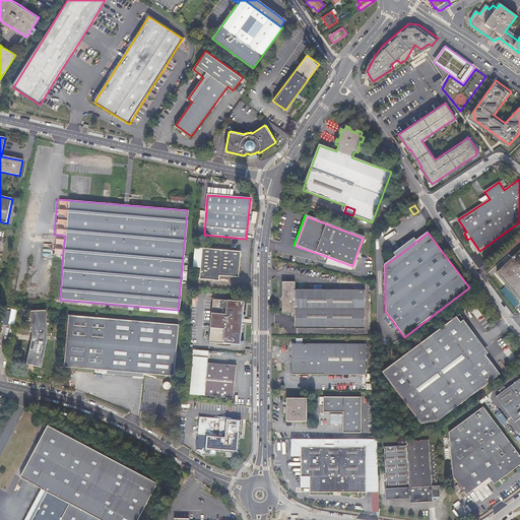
[(65,236),(54,235),(53,249),(63,250),(65,236)]
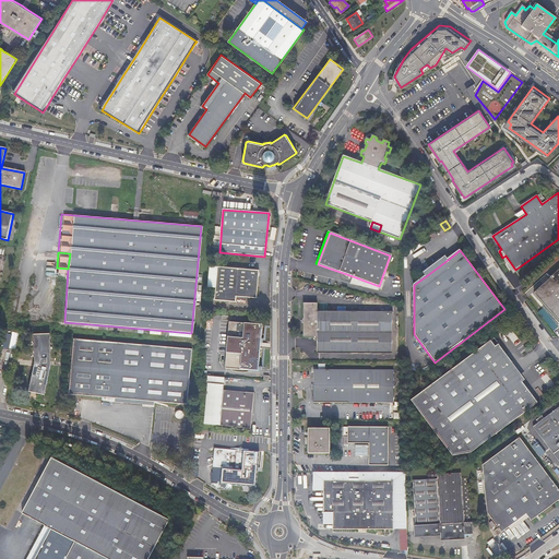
[(426,276),(448,260),(445,257),(424,274),(426,276)]
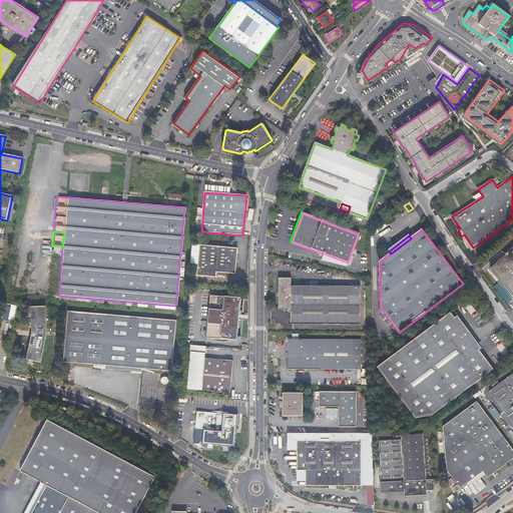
[(201,245),(193,245),(191,265),(197,266),(196,277),(216,278),(216,273),(235,274),(237,248),(208,246),(209,241),(201,241),(201,245)]
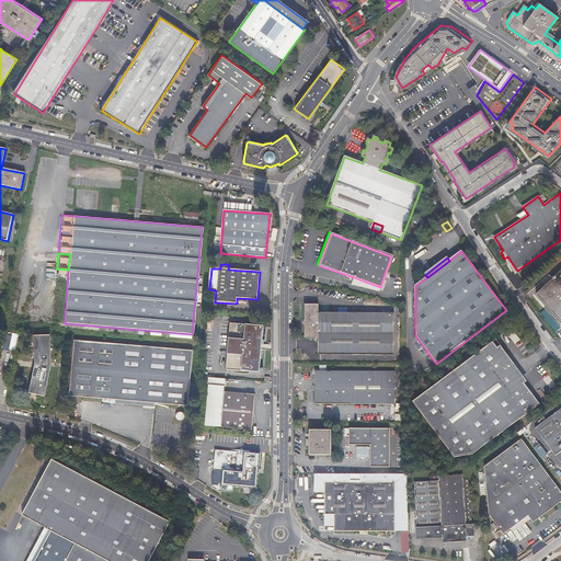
[(560,271),(552,279),(553,279),(537,295),(560,321),(560,271)]
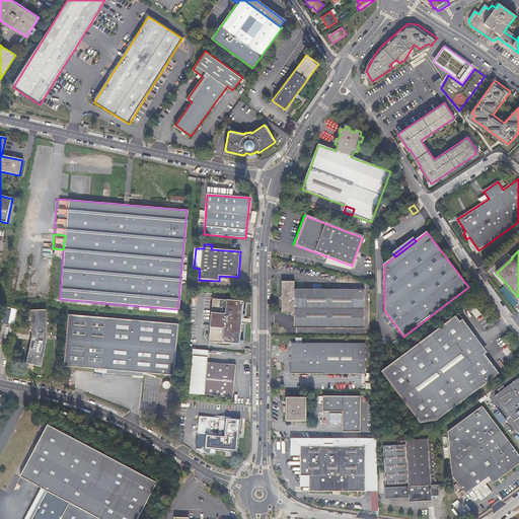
[(351,271),(352,266),(327,256),(325,262),(351,271)]
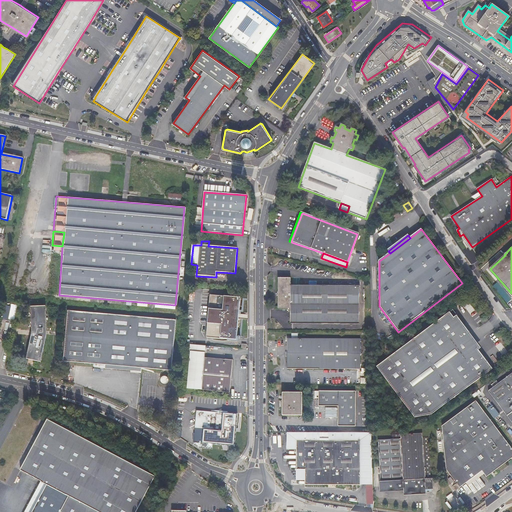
[(291,279),(279,279),(279,292),(279,309),(291,309),(291,324),(360,324),(360,286),(291,286),(291,279)]
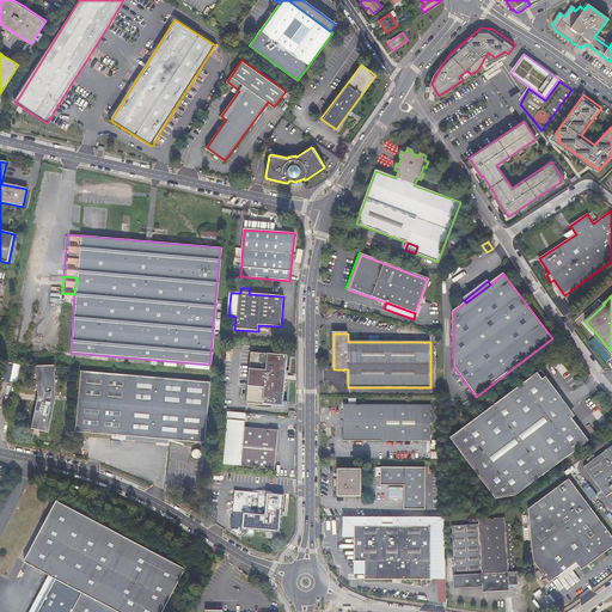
[(283,380),(283,374),(285,355),(249,353),(245,403),(281,407),(283,380)]
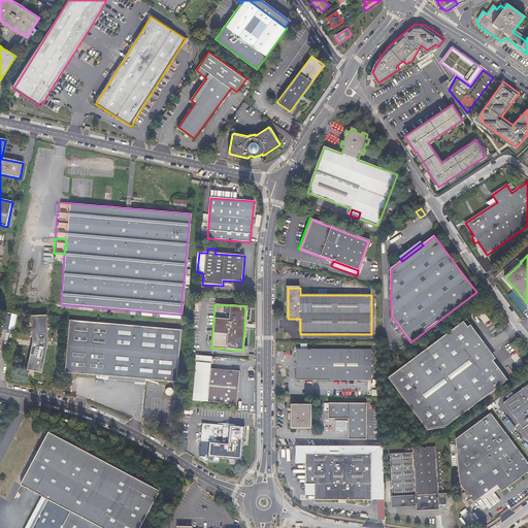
[(44,319),(32,319),(32,344),(27,369),(39,372),(44,351),(45,344),(44,319)]
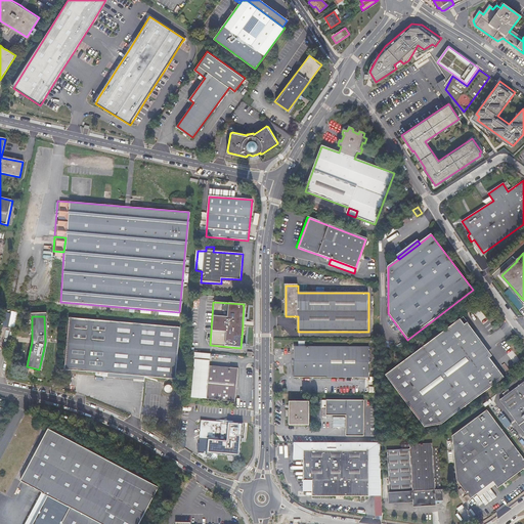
[(63,370),(106,375),(144,377),(175,380),(179,329),(68,319),(63,370)]
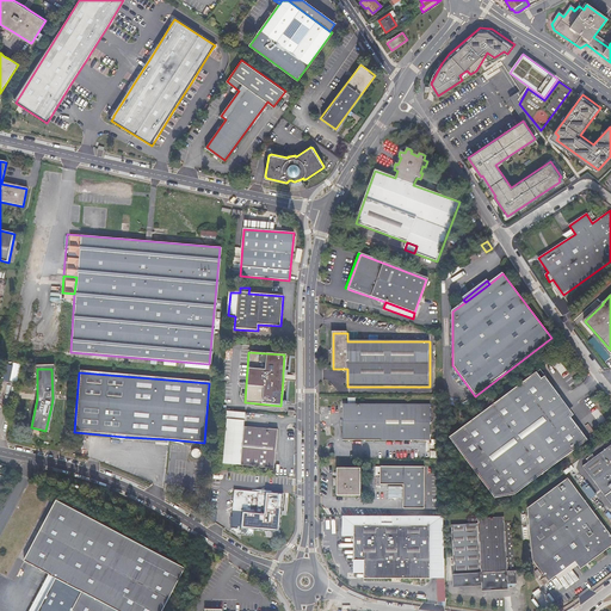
[(572,418),(543,380),(537,372),(451,439),(497,499),(516,497),(590,440),(572,418)]
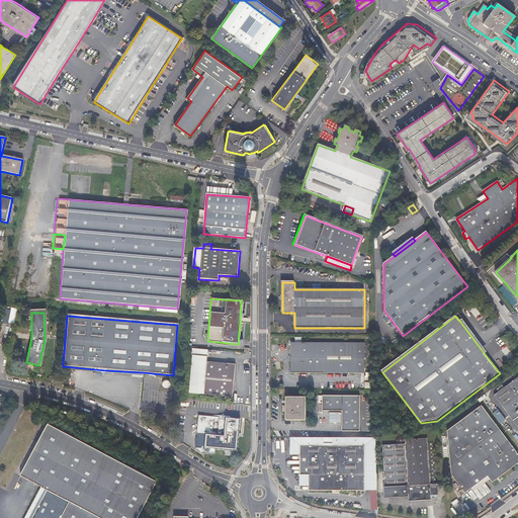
[(462,320),(460,322),(485,354),(488,352),(462,320)]
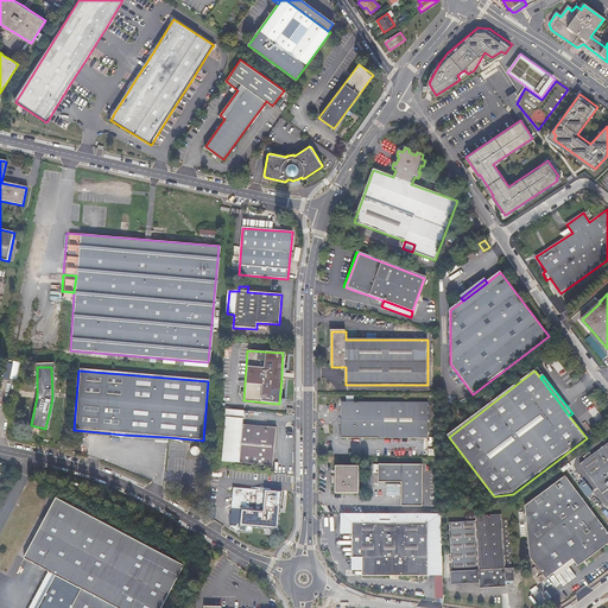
[(428,401),(342,401),(342,437),(428,437),(428,401)]
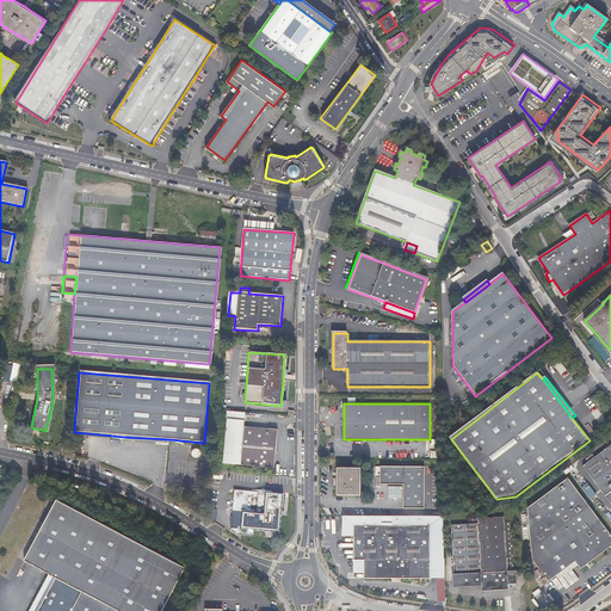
[(245,419),(246,411),(229,409),(228,418),(245,419)]
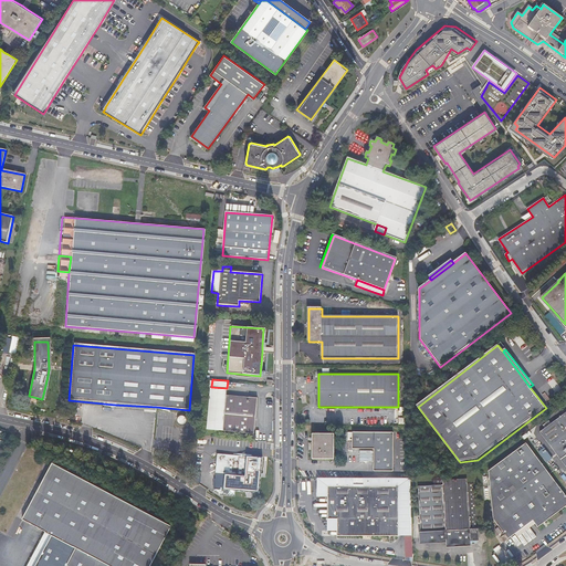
[(227,388),(211,387),(208,429),(253,433),(257,398),(226,395),(227,388)]
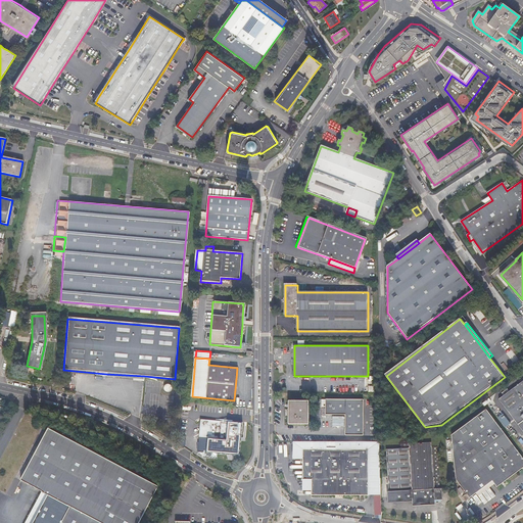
[(522,416),(522,381),(500,399),(522,431),(522,417),(522,416)]
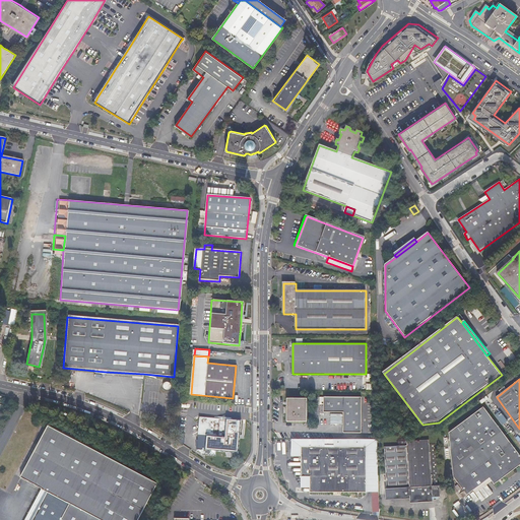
[(171,389),(172,387),(172,386),(171,385),(170,383),(169,383),(168,382),(166,382),(164,382),(164,383),(163,383),(161,385),(160,386),(160,387),(161,389),(161,390),(163,391),(165,392),(167,392),(169,392),(169,391),(170,391),(171,389)]
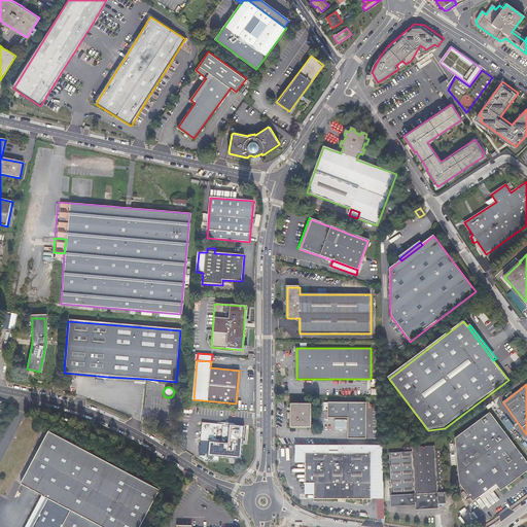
[(367,402),(329,402),(328,410),(328,418),(340,418),(349,418),(349,430),(349,438),(366,438),(367,402)]
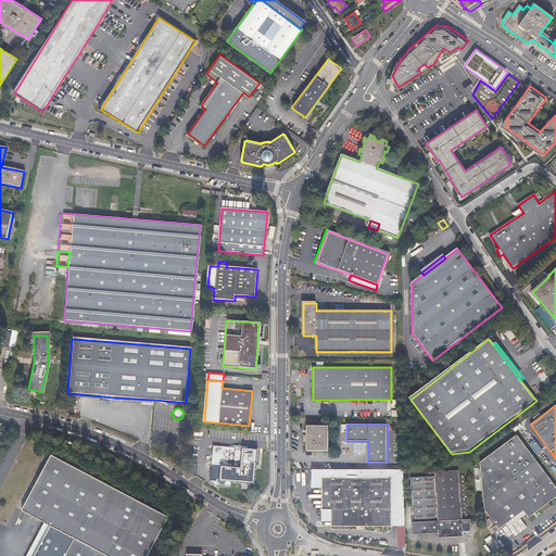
[(329,427),(307,427),(307,451),(329,452),(329,427)]
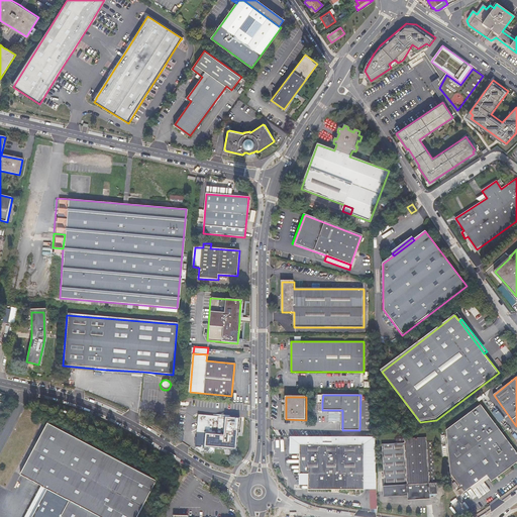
[(516,463),(516,452),(481,406),(446,432),(450,476),(461,491),(458,493),(461,497),(488,477),(493,483),(516,463)]
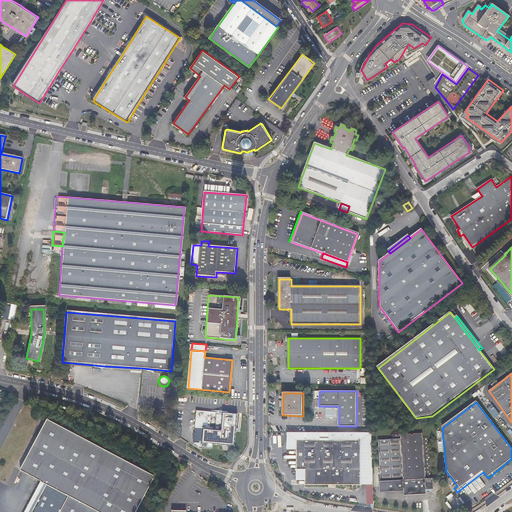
[(494,418),(500,415),(493,404),(488,408),(494,418)]
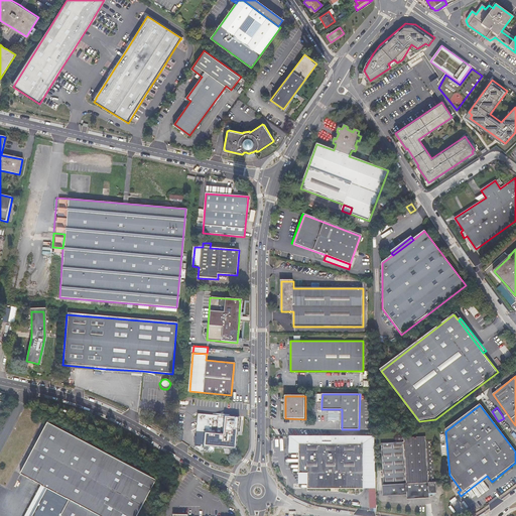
[(333,421),(342,421),(342,409),(333,409),(333,421)]
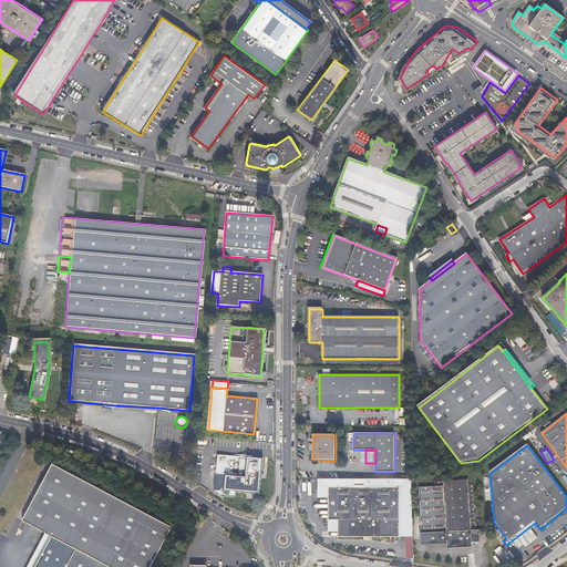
[(217,454),(215,474),(225,475),(224,491),(259,494),(263,459),(217,454)]
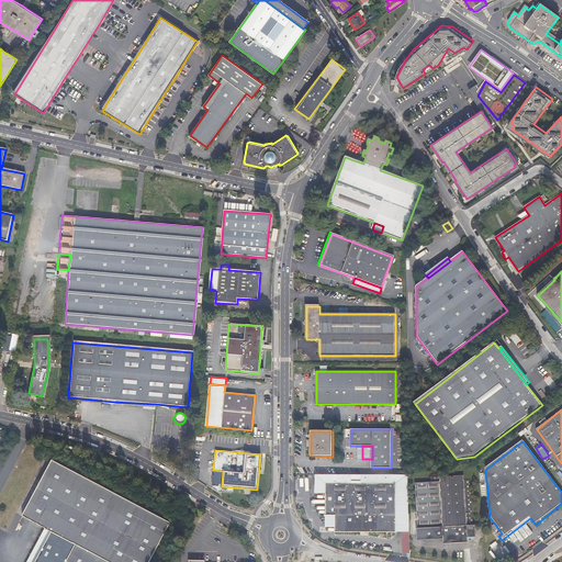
[(107,561),(148,561),(169,524),(52,461),(22,517),(44,529),(52,532),(107,561)]
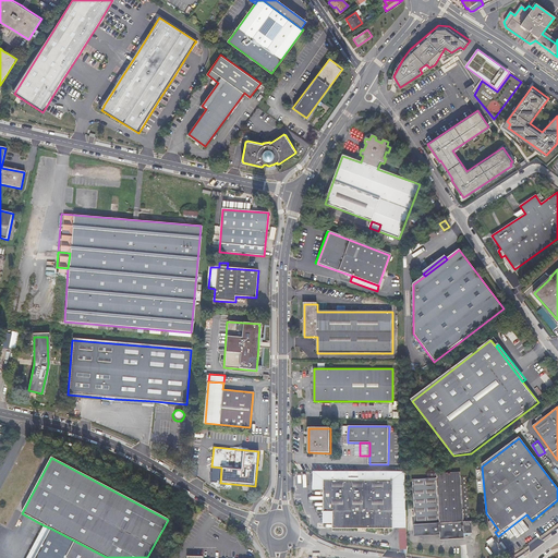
[(221,468),(211,466),(210,482),(220,483),(221,468)]
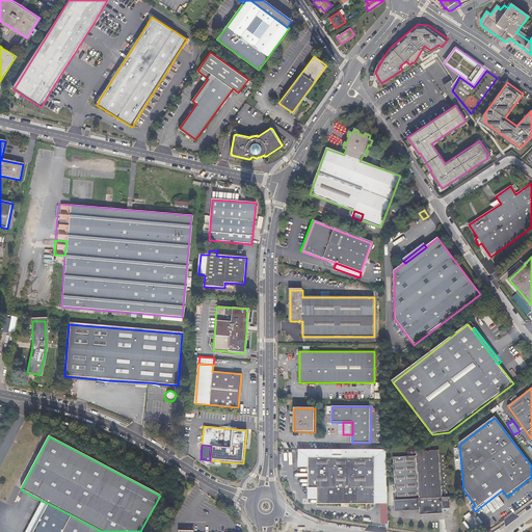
[(407,456),(393,457),(395,510),(417,508),(421,512),(440,511),(440,507),(448,506),(445,454),(439,455),(439,451),(407,452),(407,456)]
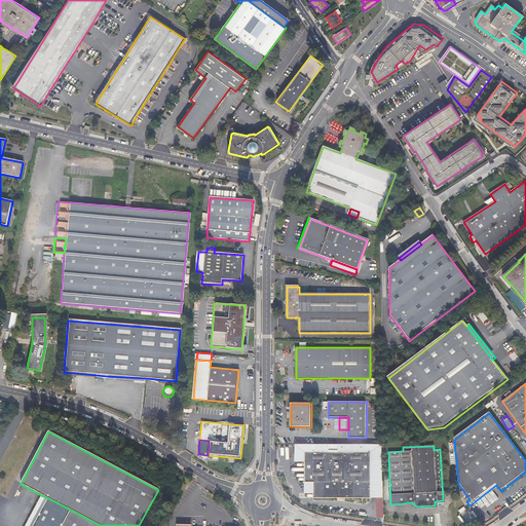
[(370,453),(305,452),(304,483),(312,482),(313,493),(312,498),(370,499),(370,453)]
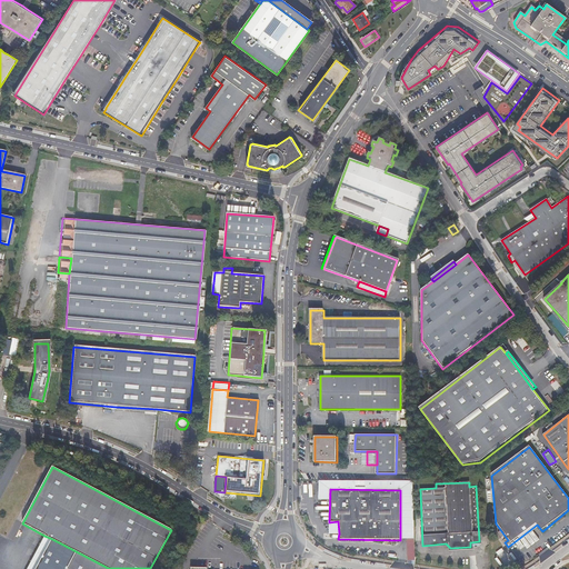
[(330,535),(339,533),(338,521),(329,522),(330,535)]
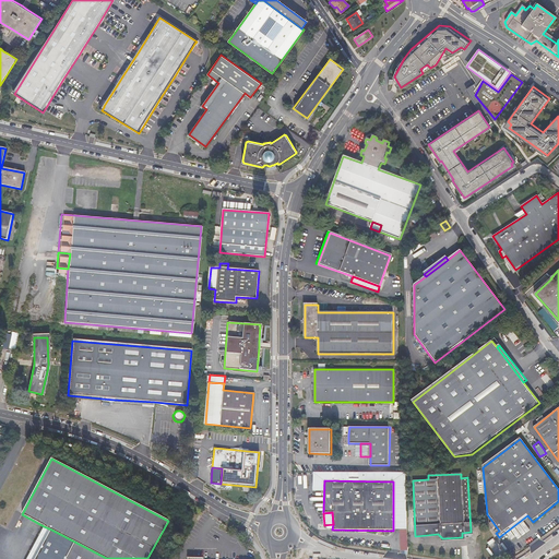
[(35,558),(51,530),(44,526),(26,558),(35,558)]
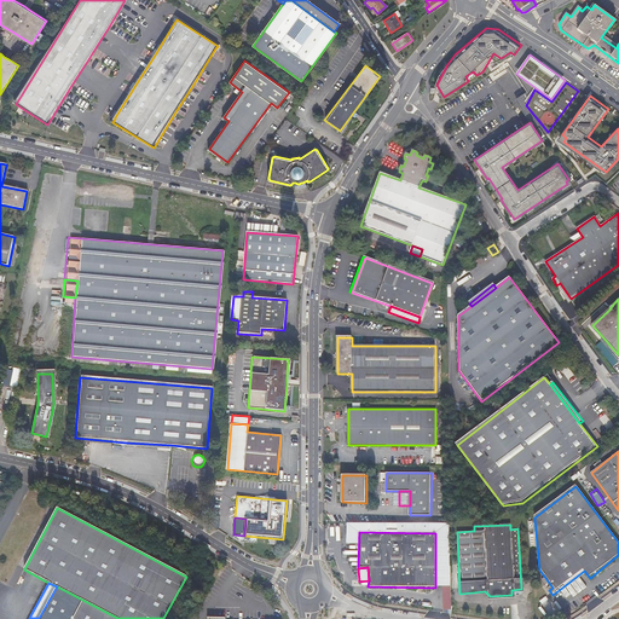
[(117,618),(57,586),(39,618),(117,618)]
